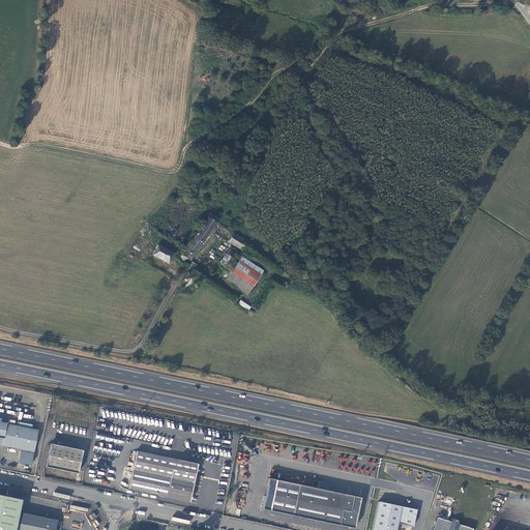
[(227,241),(236,246),(238,248),(242,240),(232,233),(227,241)]
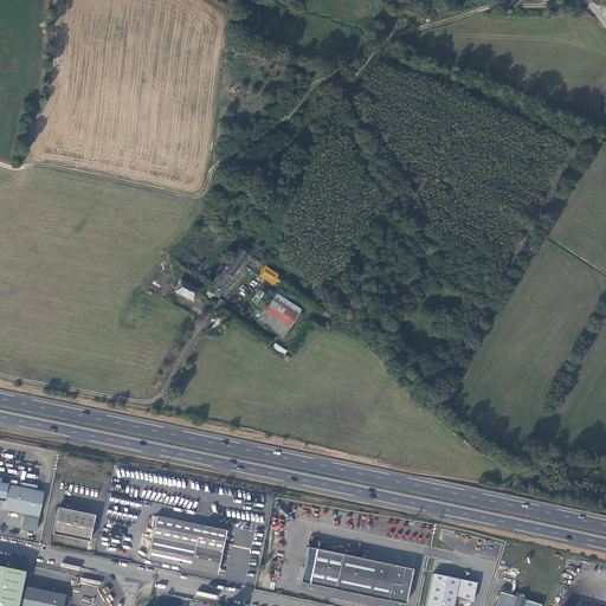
[(176,277),(171,289),(188,298),(194,287),(176,277)]
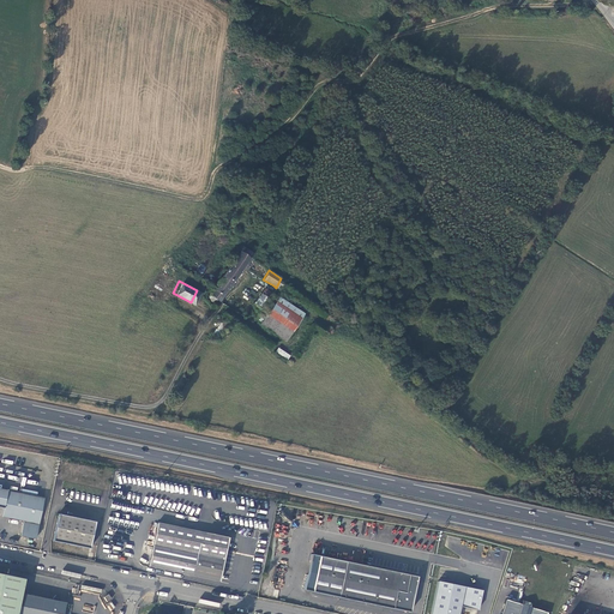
[(262,287),(258,292),(266,298),(269,293),(262,287)]
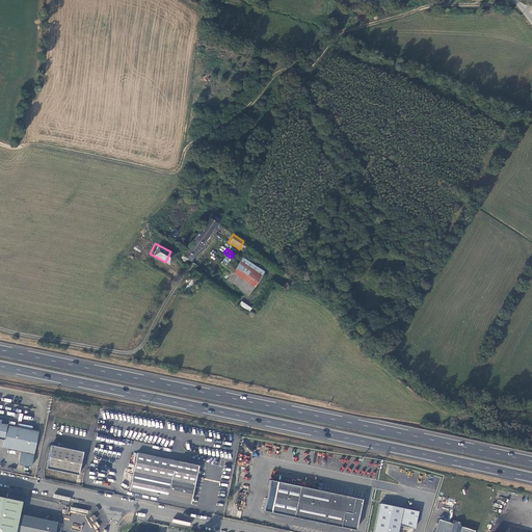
[(217,262),(224,266),(231,258),(223,253),(217,262)]
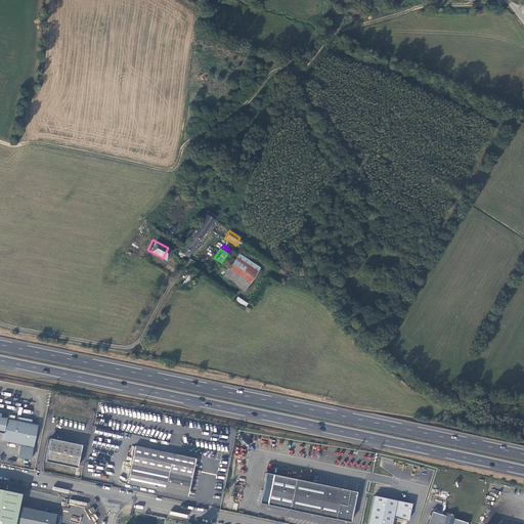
[(259,272),(237,258),(234,255),(222,272),(226,275),(224,277),(245,292),(259,272)]
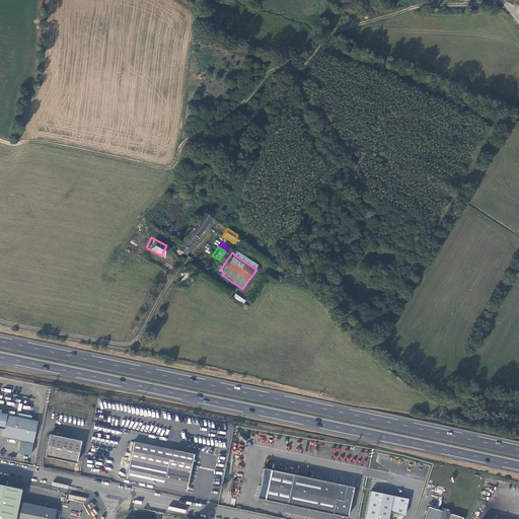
[(178,286),(184,278),(179,275),(174,283),(178,286)]
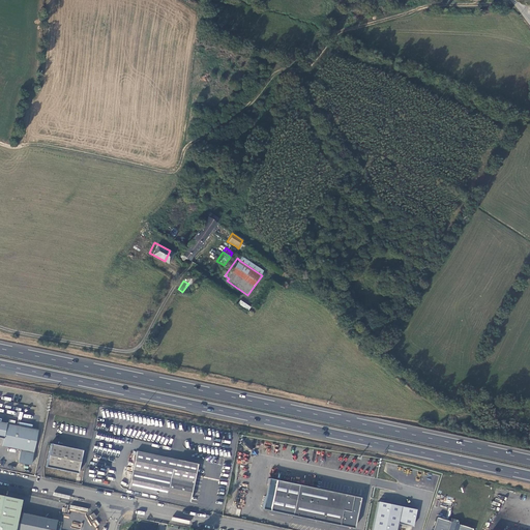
[(238,303),(249,311),(252,306),(240,300),(238,303)]
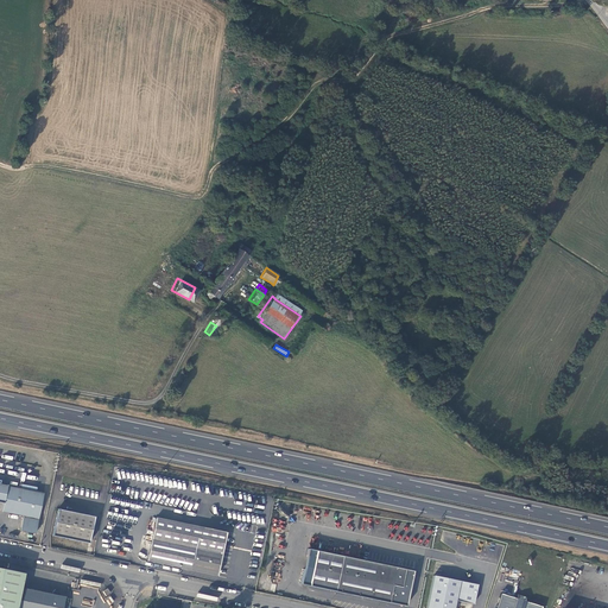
[(20,530),(36,533),(44,493),(0,483),(0,501),(4,502),(1,511),(24,515),(20,530)]
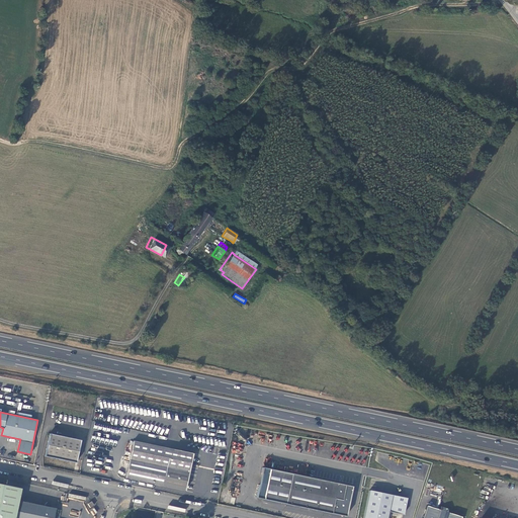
[(81,440),(50,434),(45,456),(76,462),(81,440)]
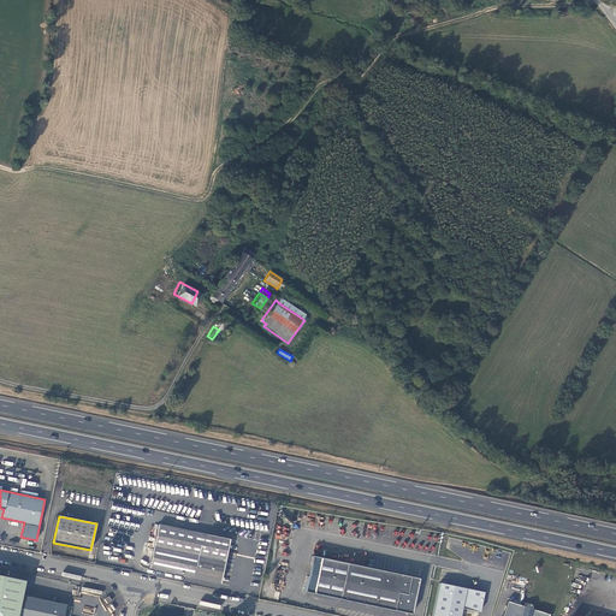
[(159,525),(148,569),(221,585),(231,540),(159,525)]
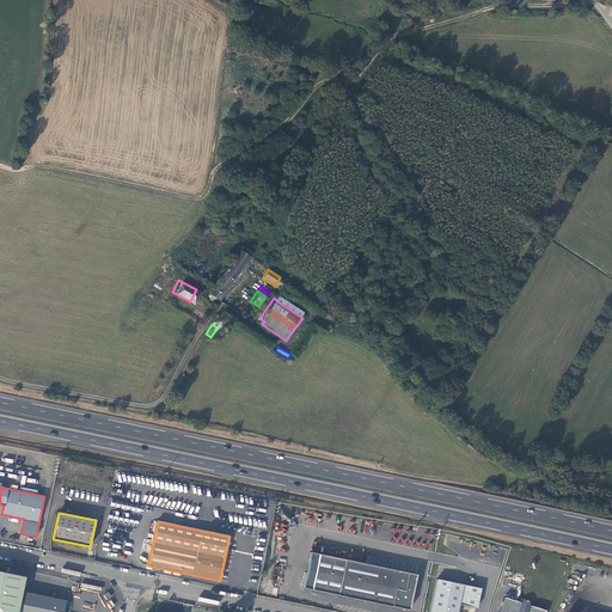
[(381,605),(392,607),(409,611),(417,575),(397,571),(308,552),(301,587),(381,603),(381,605)]
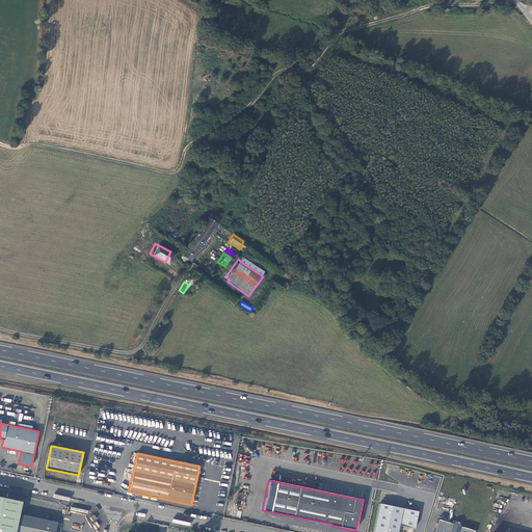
[(0,531),(55,531),(57,523),(52,522),(53,520),(49,516),(47,519),(47,521),(19,515),(21,502),(0,498),(0,531)]
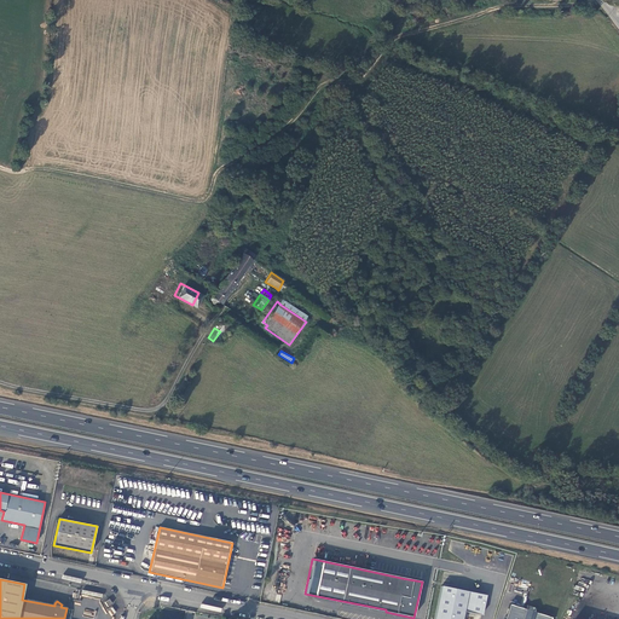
[(486,595),(441,586),(435,618),(463,618),(464,611),(482,614),(486,595)]
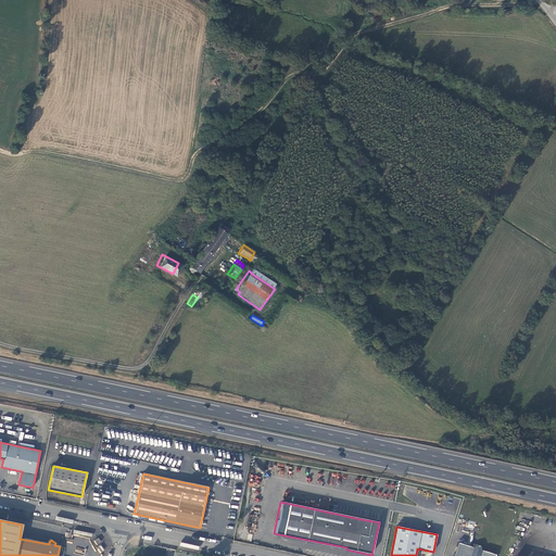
[(481,551),(482,546),(475,544),(474,548),(459,544),(455,555),(494,555),(495,554),(481,551)]
